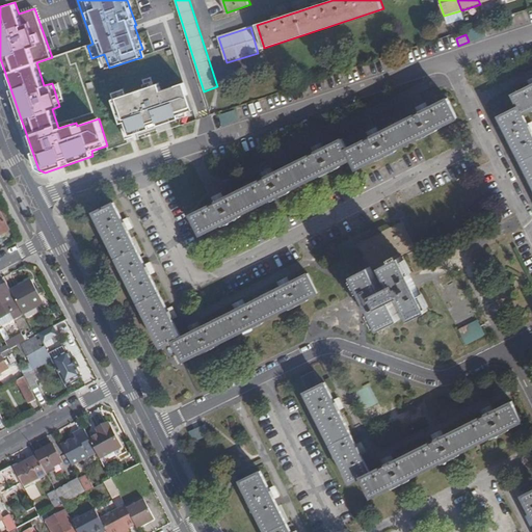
[(160,84),(113,99),(126,136),(180,118),(179,115),(194,110),(185,83),(162,90),(160,84)]
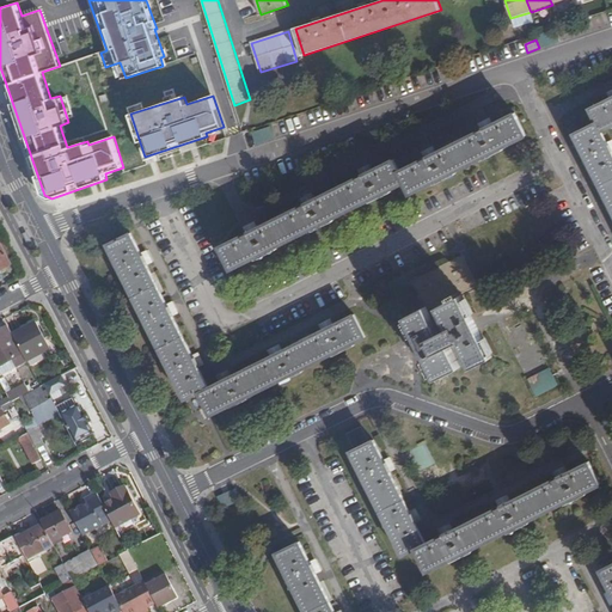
[(598,123),(576,134),(611,204),(611,150),(610,146),(604,133),(611,128),(611,98),(592,109),(598,123)]
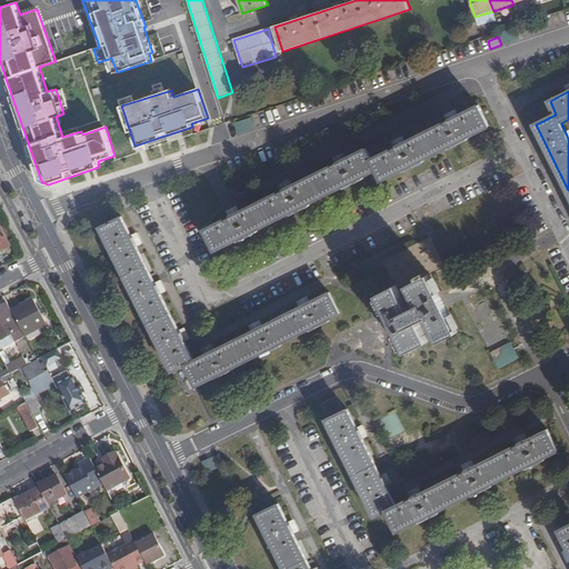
[(207,228),(218,249),(377,169),(382,180),(490,127),(479,106),(458,117),(451,120),(405,143),(397,147),(371,159),(367,148),(346,159),(338,162),(292,186),(286,189),(239,211),(232,215),(207,228)]
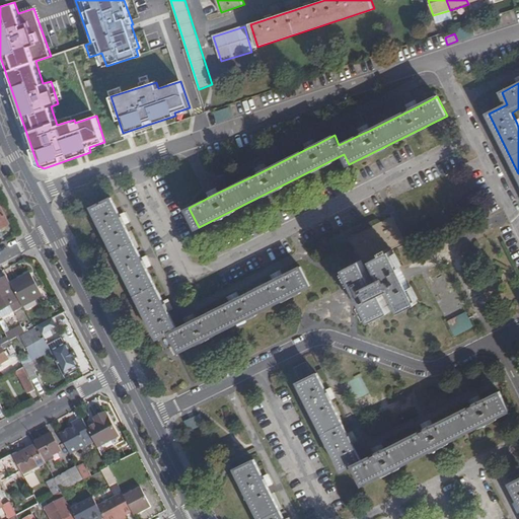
[(220,122),(234,117),(231,106),(216,112),(220,122)]
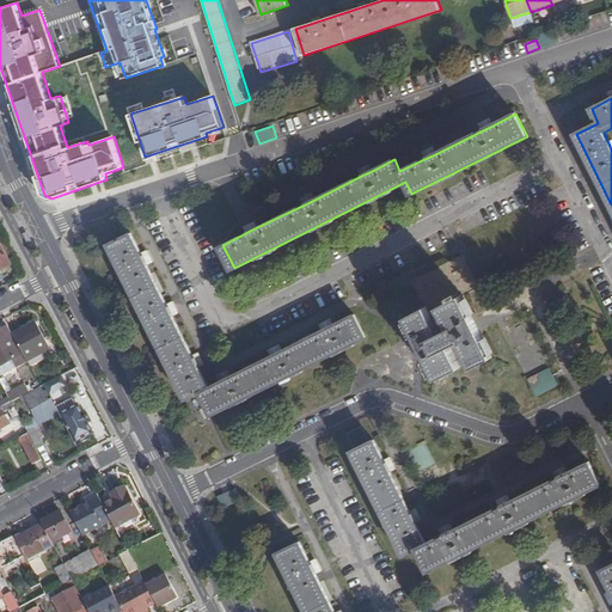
[(133,232),(110,244),(187,397),(202,390),(213,412),(366,335),(355,313),(332,324),(325,328),(281,350),(274,354),(231,375),(222,379),(209,386),(199,366),(196,359),(173,313),(170,306),(147,262),(144,255),(133,232)]
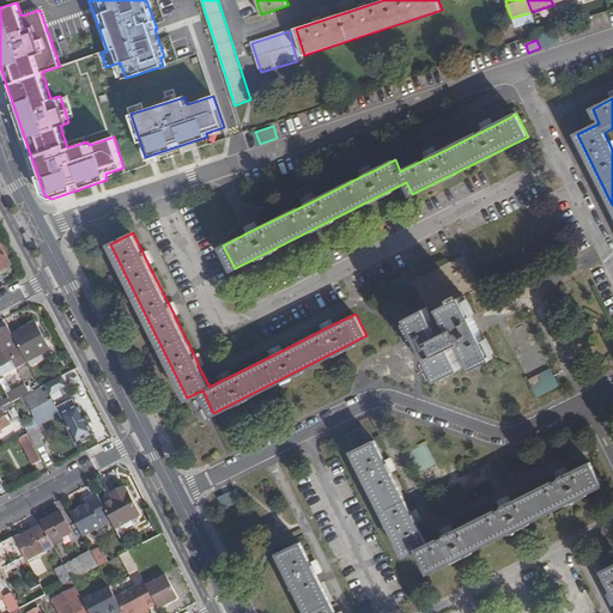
[(0,242),(0,269),(12,265),(0,242)]
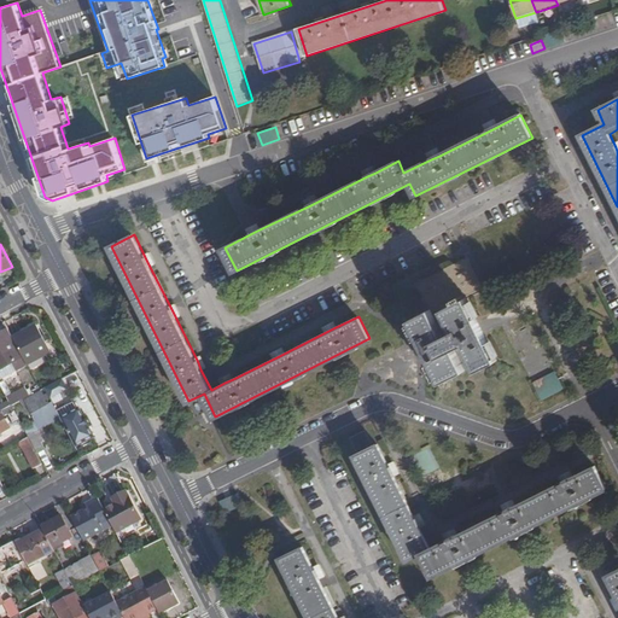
[(467,296),(483,287),(467,256),(418,281),(431,307),(412,318),(443,380),(466,368),(455,348),(465,343),(478,368),(497,359),(467,296)]
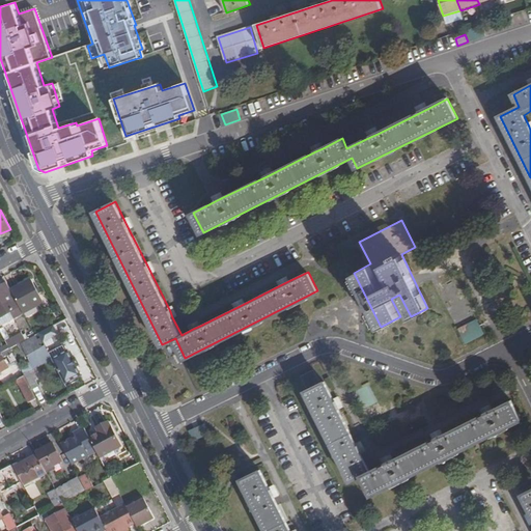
[(32,279),(10,290),(20,307),(24,315),(45,304),(32,279)]
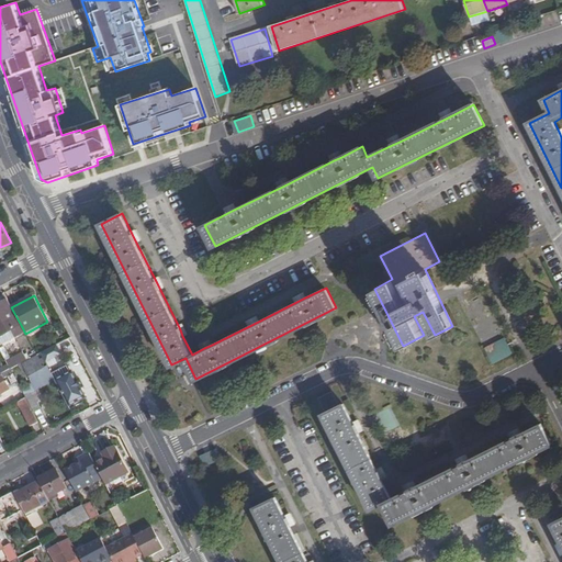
[(0,336),(21,325),(11,307),(8,302),(0,305),(0,336)]
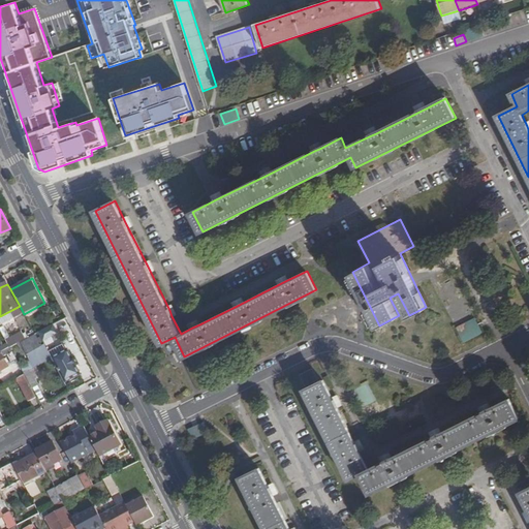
[(458,327),(465,342),(485,333),(477,317),(458,327)]
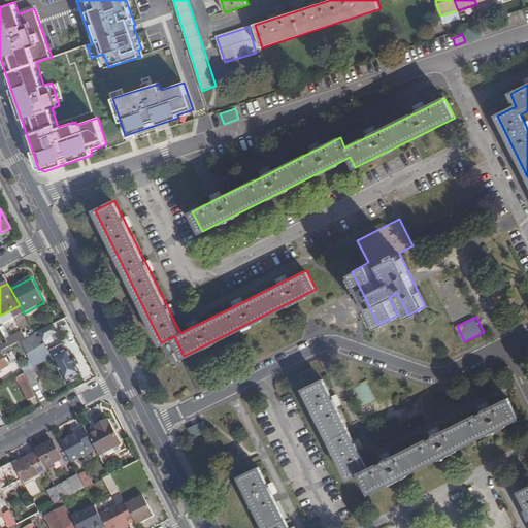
[(53,325),(39,332),(43,340),(57,333),(53,325)]
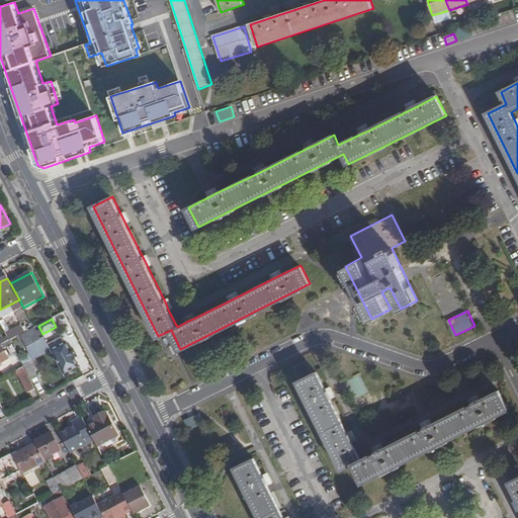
[(40,339),(34,328),(21,335),(36,364),(54,355),(51,350),(48,345),(44,337),(40,339)]
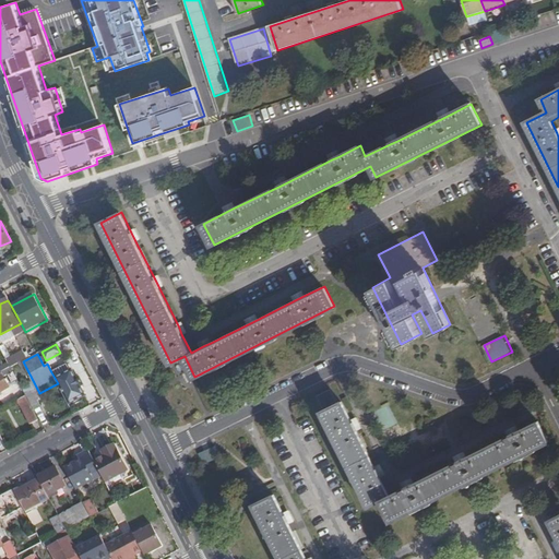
[(51,372),(55,378),(70,370),(67,364),(51,372)]
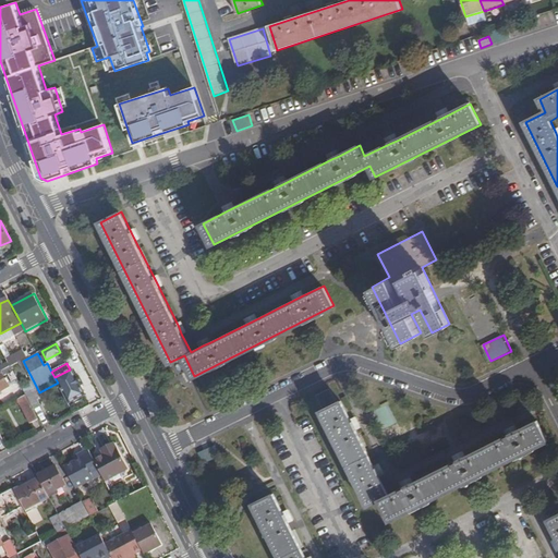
[(58,383),(69,403),(85,395),(80,383),(75,375),(72,368),(70,370),(55,377),(58,383)]
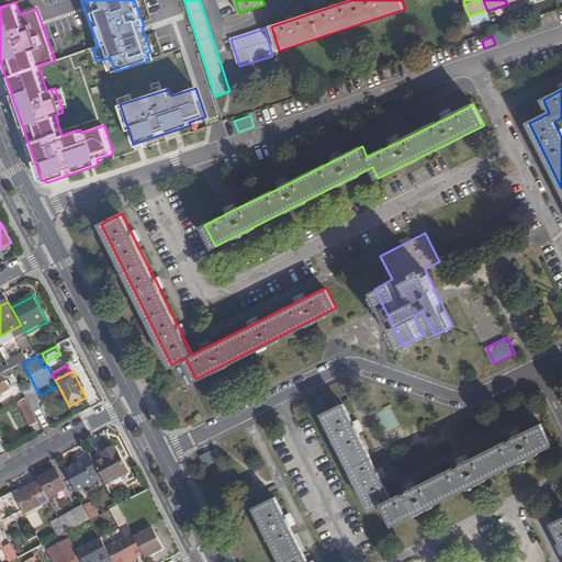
[(13,389),(19,385),(13,374),(7,378),(13,389)]
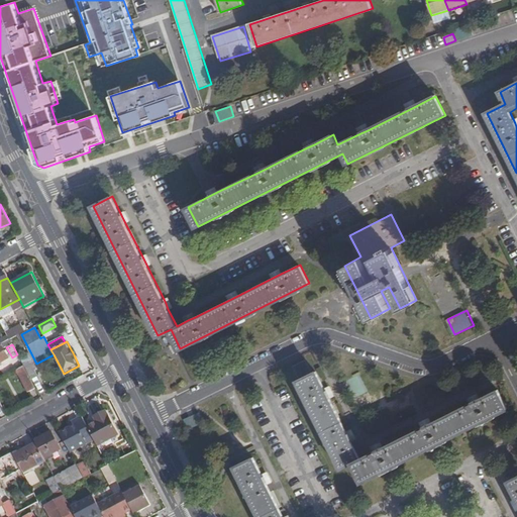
[(29,362),(23,365),(24,367),(31,380),(37,377),(29,362)]
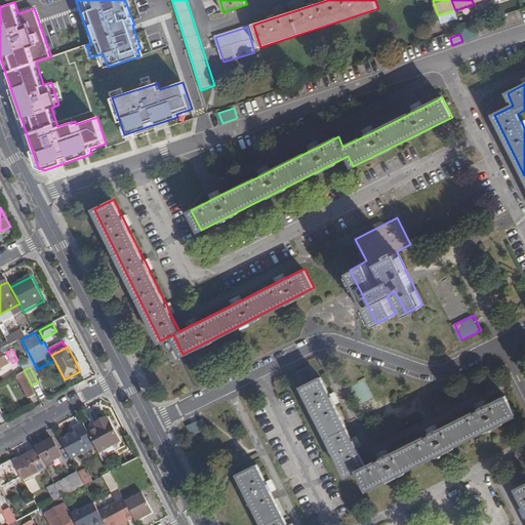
[(359,469),(369,489),(516,415),(506,396),(485,405),(480,408),(437,430),(431,433),(389,454),(381,457),(365,466),(356,446),(352,440),(332,401),(329,395),(321,378),(318,379),(312,367),(300,372),(308,384),(303,387),(347,475),(359,469)]
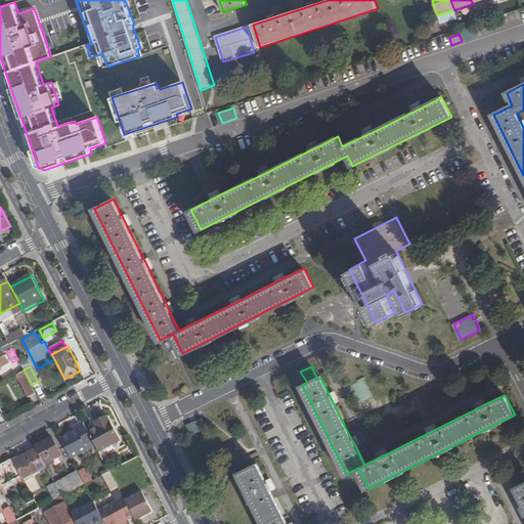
[(27,397),(35,392),(32,385),(25,372),(15,376),(27,397)]
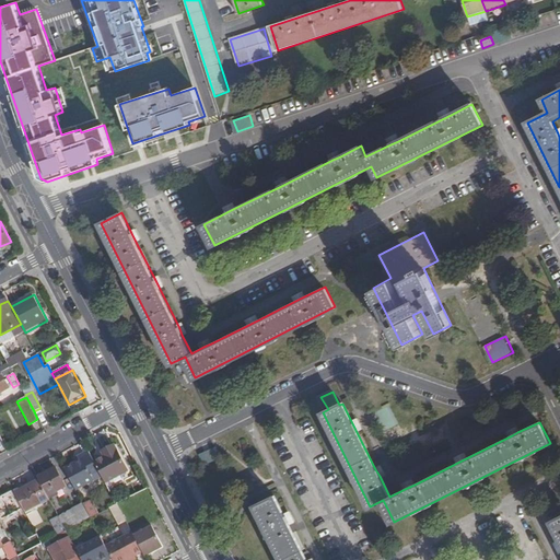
[(213,440),(199,446),(205,457),(219,451),(213,440)]
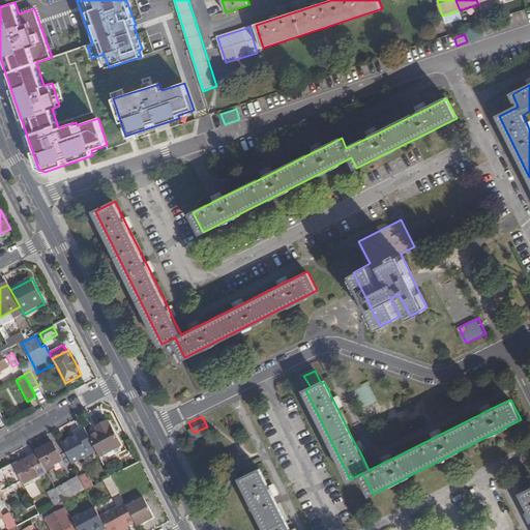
[(99,433),(90,438),(94,446),(96,450),(99,457),(121,445),(108,421),(96,428),(99,433)]
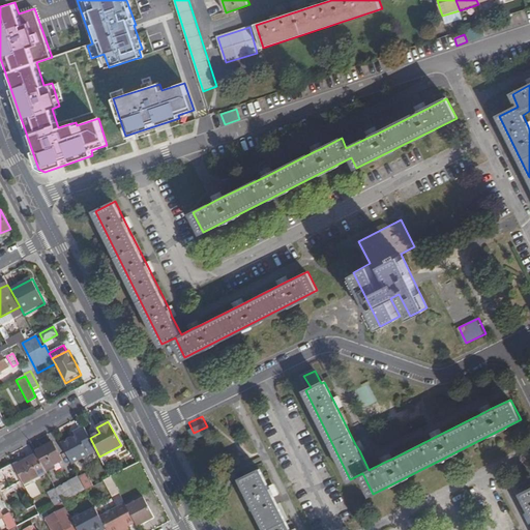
[(87,450),(94,446),(90,438),(84,427),(77,431),(79,435),(74,438),(61,444),(71,464),(89,454),(87,450)]
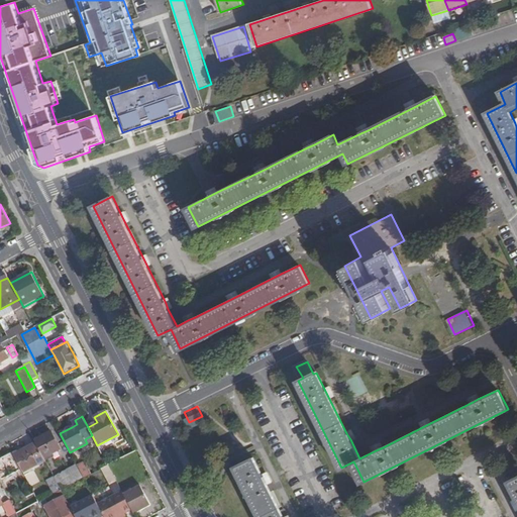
[(36,443),(44,458),(61,450),(53,433),(36,441),(36,443)]
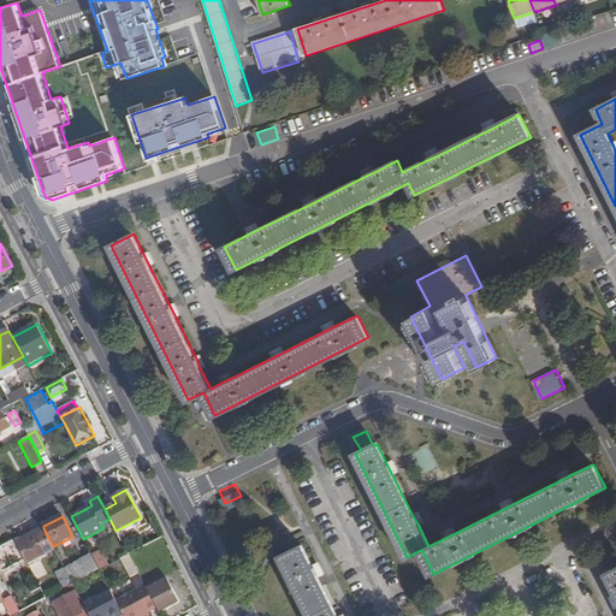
[(28,563),(54,549),(53,546),(43,528),(17,543),(28,563)]
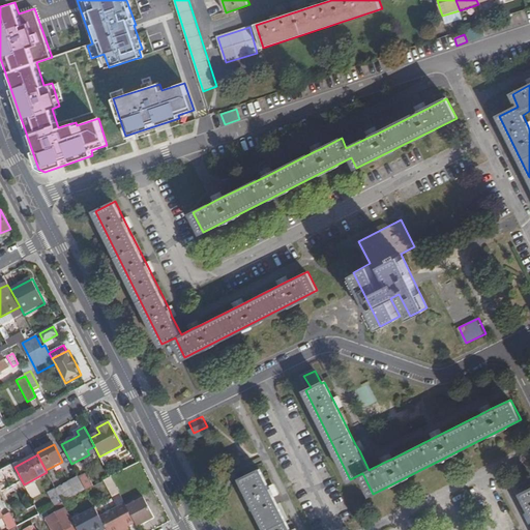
[(294,529),(275,493),(272,487),(262,467),(243,476),(269,529),(294,529)]
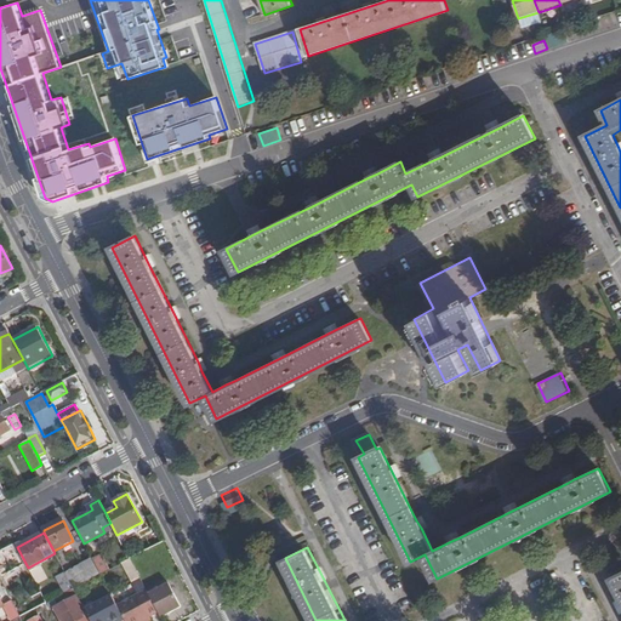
[(10,548),(0,552),(0,573),(1,574),(18,567),(10,548)]
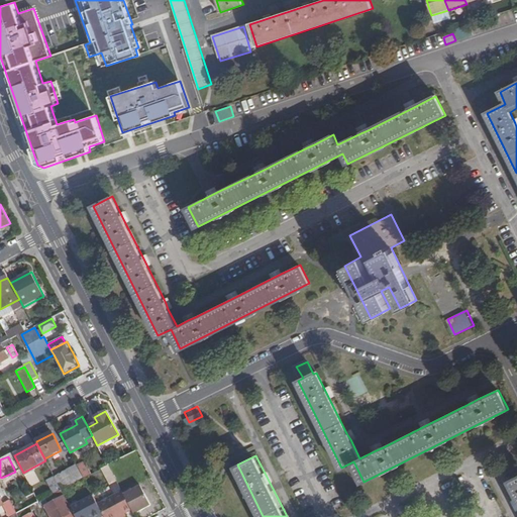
[(84,462),(77,466),(83,478),(90,475),(84,462)]
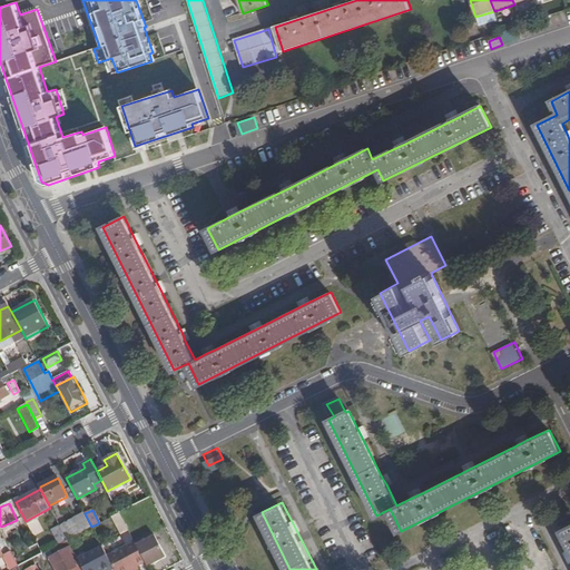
[(118,512),(111,517),(121,534),(128,531),(118,512)]
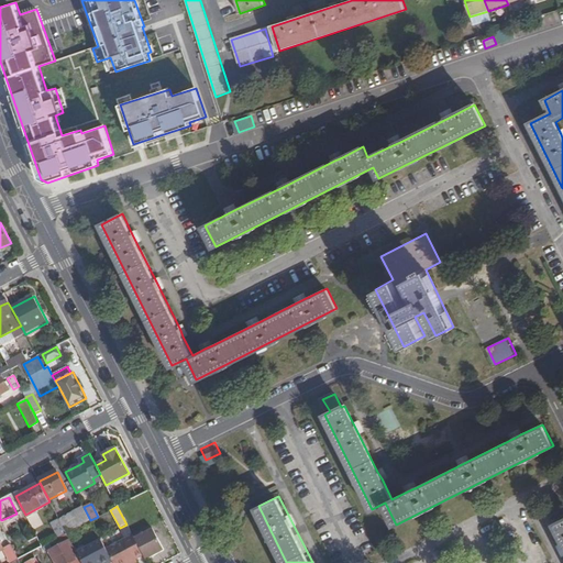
[(84,508),(59,520),(66,533),(90,521),(84,508)]
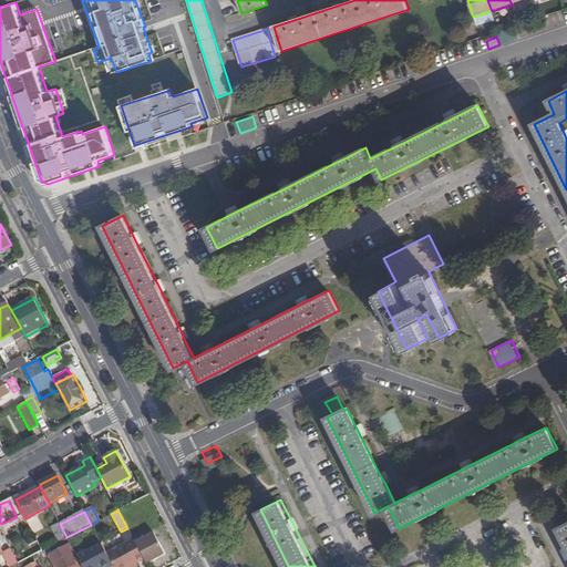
[(51,528),(59,542),(66,537),(60,524),(51,528)]
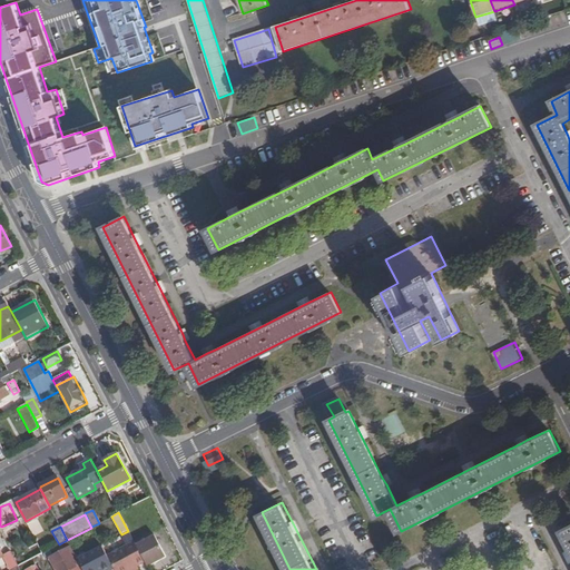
[(114,569),(115,569),(135,569),(138,569),(137,566),(144,561),(136,546),(128,531),(121,534),(127,546),(107,556),(114,569)]
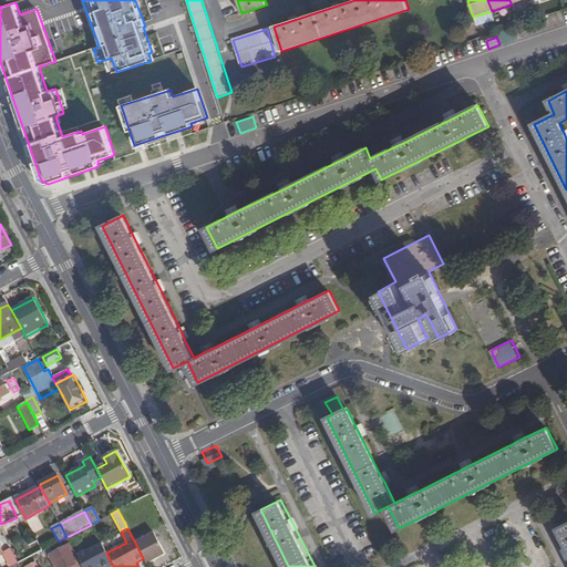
[(42,533),(34,536),(42,550),(49,546),(42,533)]
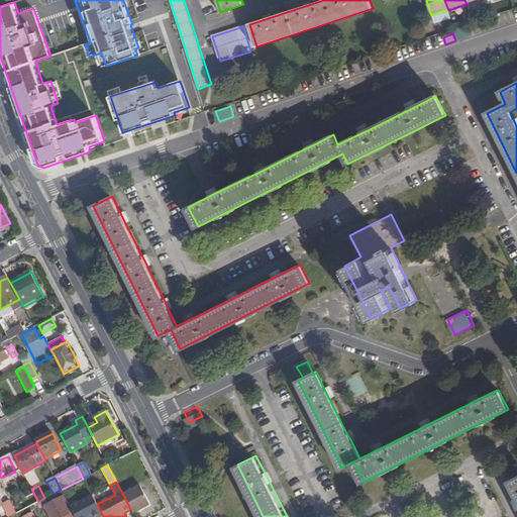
[(139,486),(123,495),(130,509),(133,514),(149,505),(139,486)]
